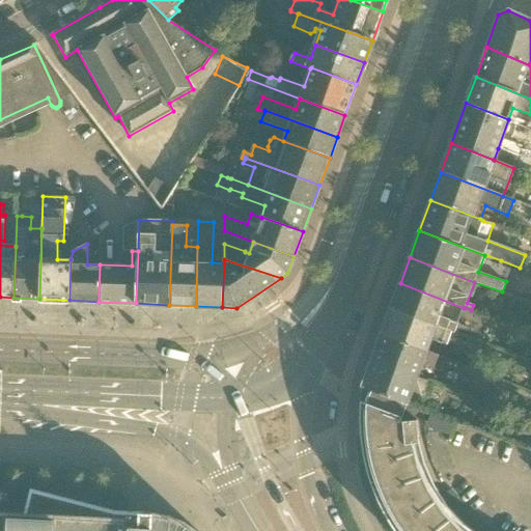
[(454,333),(464,308),(400,283),(391,309),(452,332),(454,333)]
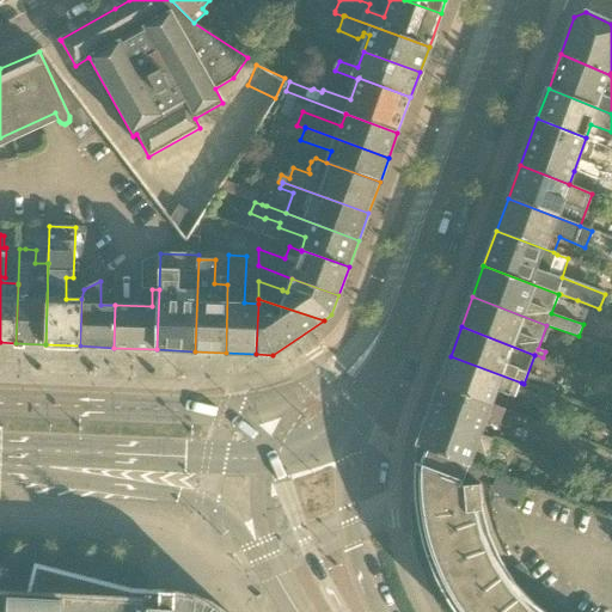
[(515,398),(521,383),(451,356),(440,386),(506,411),(506,409),(491,403),(496,391),(515,398)]
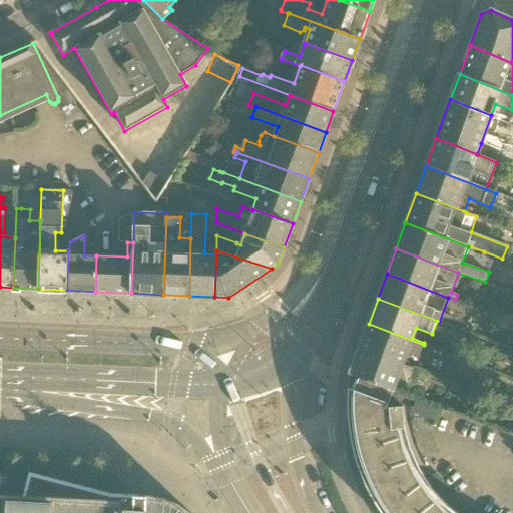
[(419,358),(424,345),(369,324),(360,349),(414,369),(414,368),(402,364),(406,353),(419,358)]
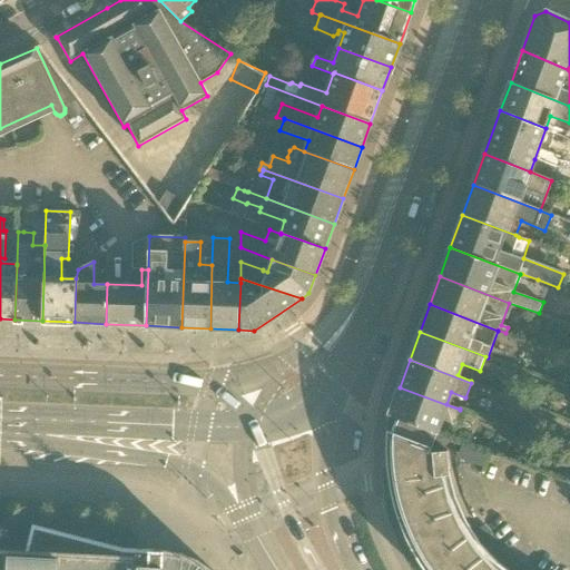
[(454,424),(460,410),(400,387),(389,416),(391,416),(436,434),(441,420),(454,424)]
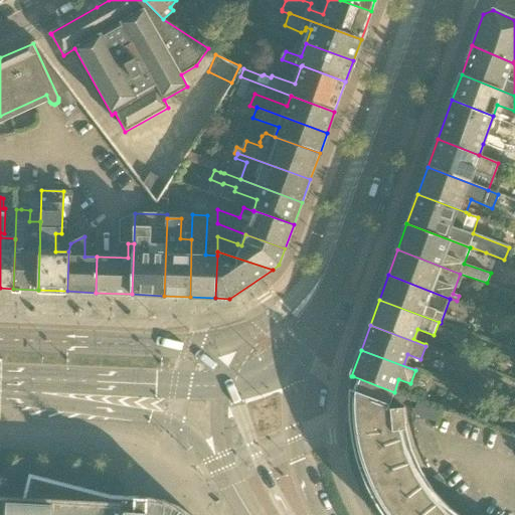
[(353,376),(351,376),(351,375),(349,387),(349,399),(349,411),(349,423),(351,423),(352,435),(354,447),(357,459),(360,470),(365,481),(370,493),(376,504),(383,514),(459,514),(451,509),(435,492),(421,472),(411,450),(406,427),(404,407),(390,408),(388,408),(394,392),(353,376)]
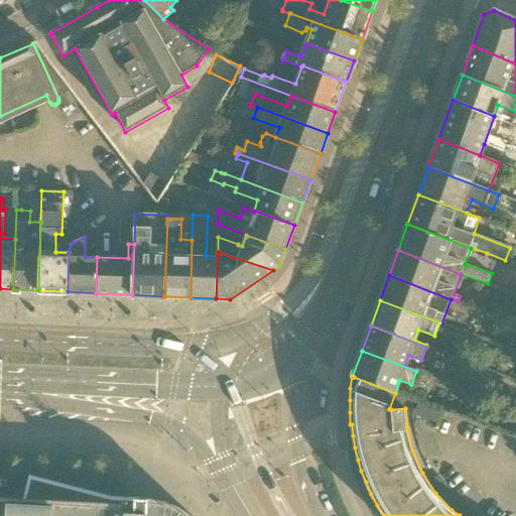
[(414,414),(436,423),(440,413),(417,405),(414,414)]
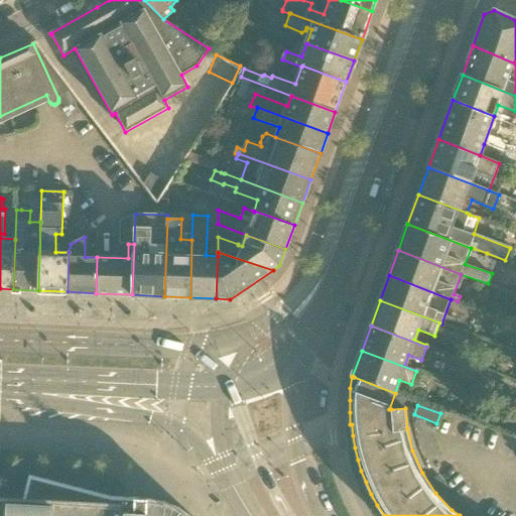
[(443,415),(440,424),(456,429),(459,420),(443,415)]
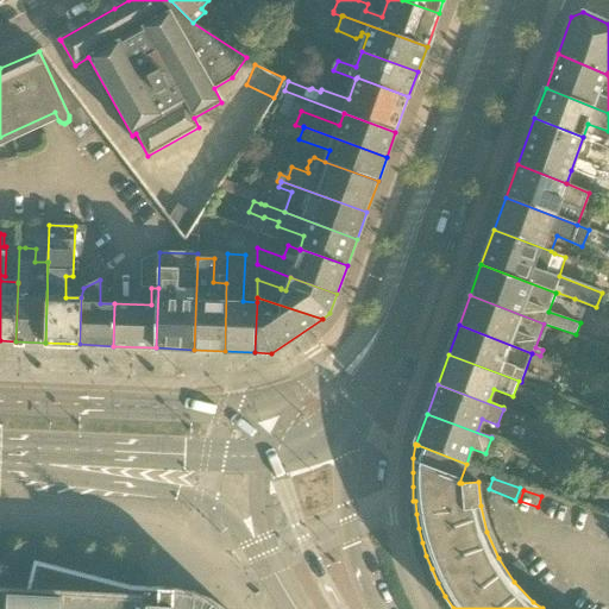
[(177,589),(146,588),(132,586),(35,562),(27,590),(0,588),(0,608),(225,608),(214,601),(211,598),(196,592),(193,591),(177,589)]
